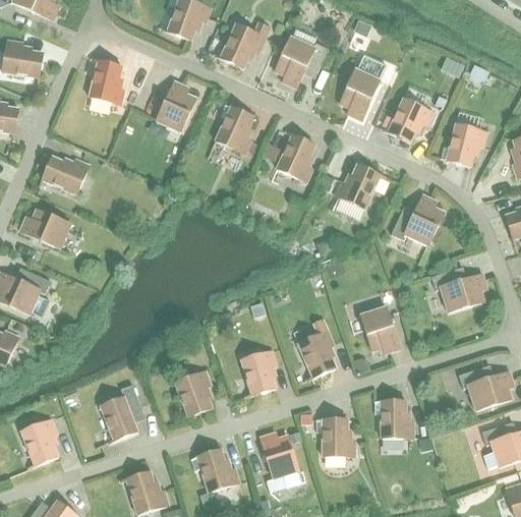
[(53,3),(54,0),(0,0),(0,6),(11,2),(52,19),(58,5),(53,3)]
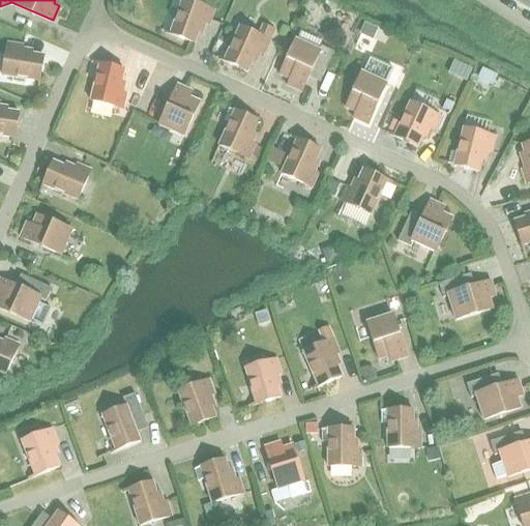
[(208,22),(213,7),(194,0),(181,0),(169,32),(194,40),(201,20),(208,22)]
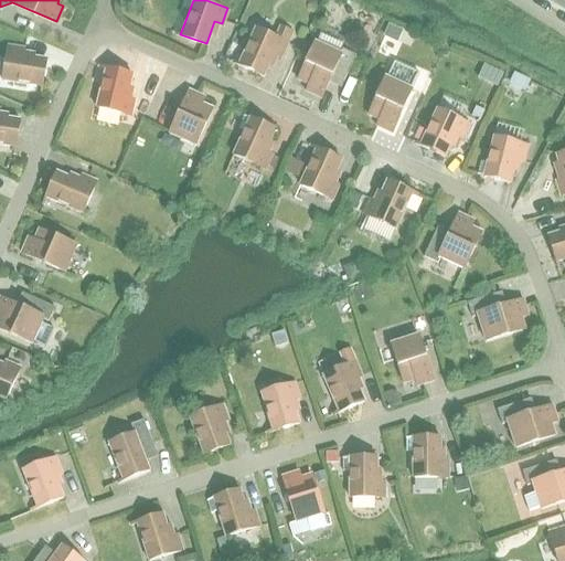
[(390,21),(384,32),(398,39),(403,27),(390,21)]
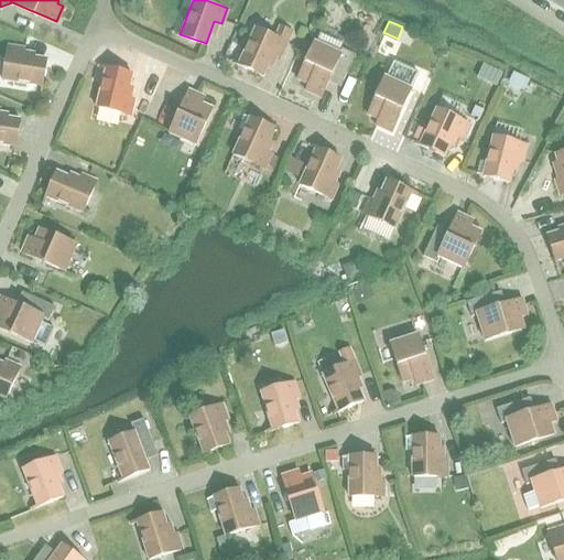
[(255,25),(237,63),(262,74),(272,52),(280,55),(292,30),(279,23),(273,34),(255,25)]
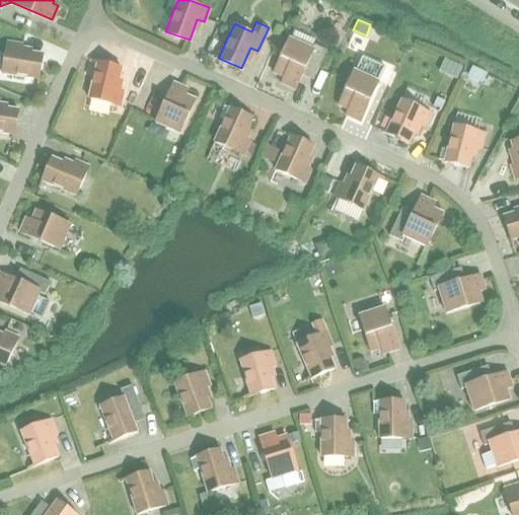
[(315,72),(326,48),(313,42),(311,47),(288,37),(273,71),(283,75),(280,81),(294,87),(304,67),(315,72)]
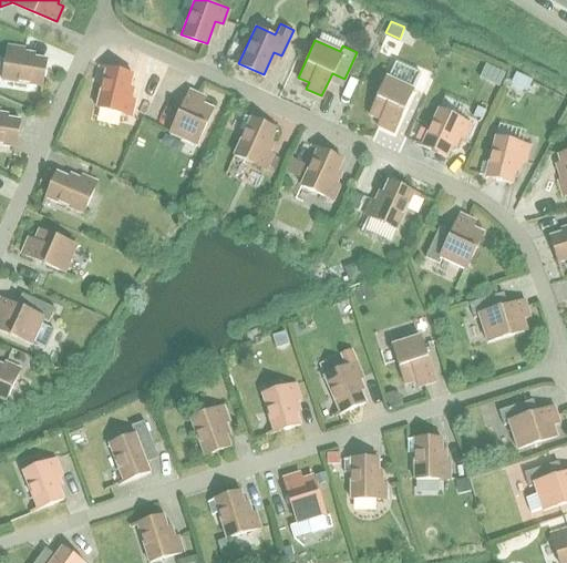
[(7,43),(1,78),(42,84),(47,57),(22,53),(23,45),(7,43)]
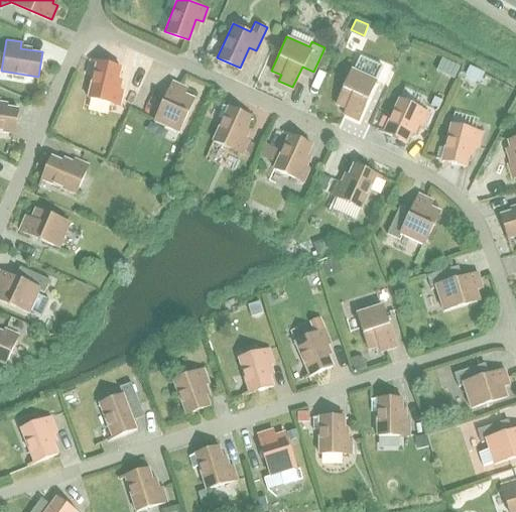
[(351,69),(336,102),(346,107),(343,112),(357,119),(369,94),(375,80),(374,79),(381,64),(360,54),(353,69),(351,69)]
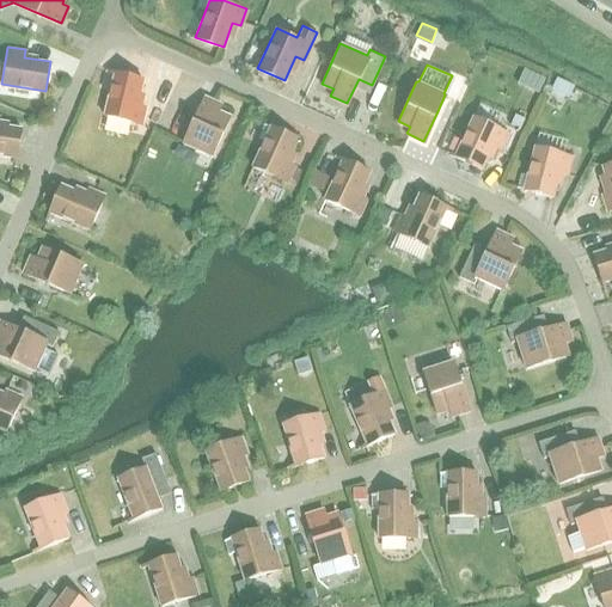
[(524,65),(516,80),(537,90),(544,74),(524,65)]
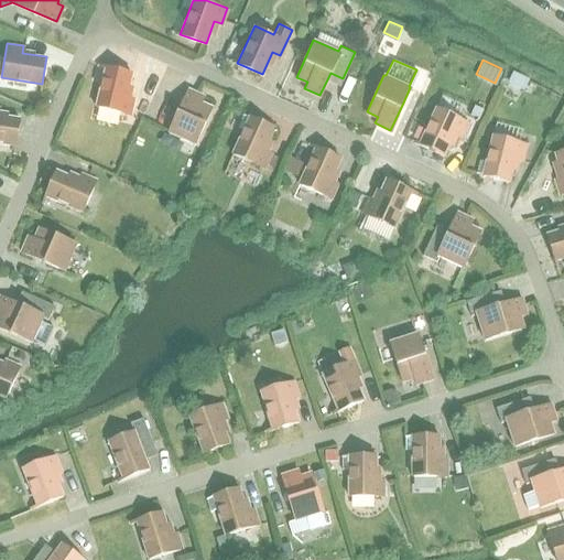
[(105,65),(96,103),(96,105),(130,112),(133,97),(126,95),(131,72),(105,65)]
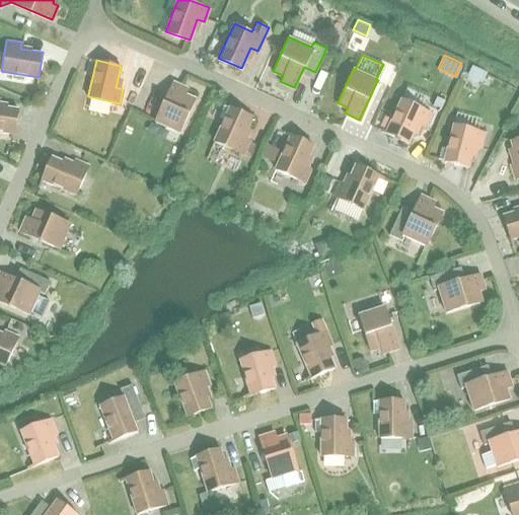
[(470,64),(466,73),(479,79),(484,70),(479,68),(470,64)]
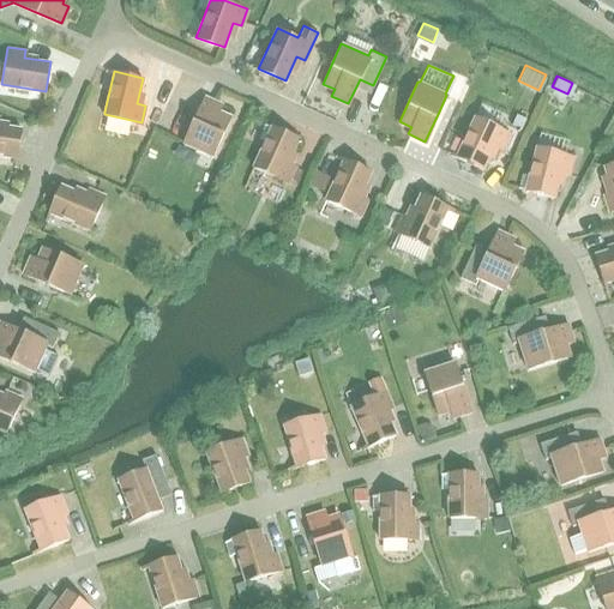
[(230,115),(223,112),(218,109),(222,103),(204,95),(184,143),(212,156),(230,115)]
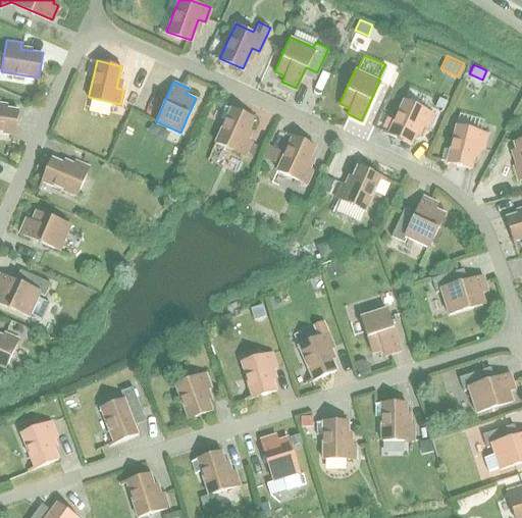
[(438,95),(434,103),(442,107),(447,99),(438,95)]
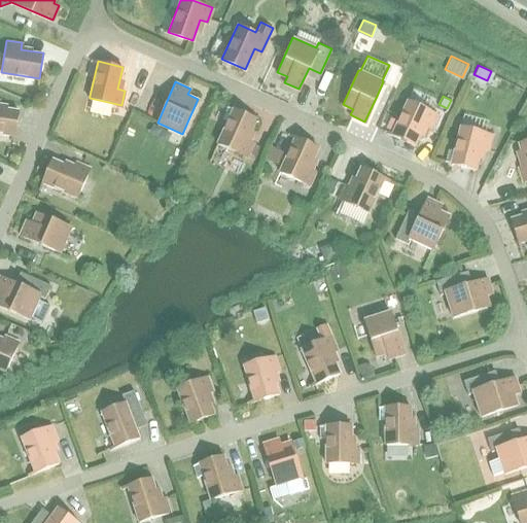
[(436,112),(407,99),(391,134),(414,144),(423,124),(430,127),(436,112)]
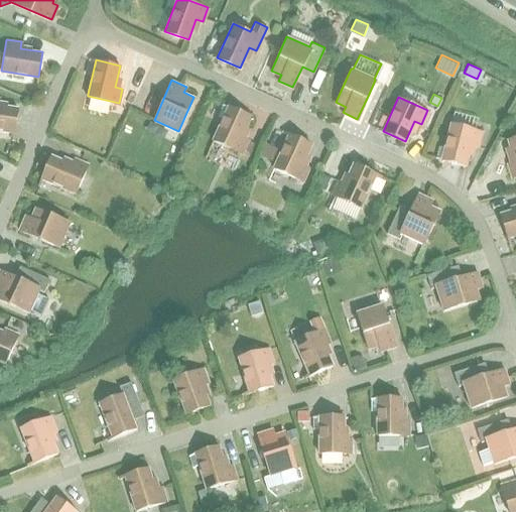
[(222,103),(222,104),(217,114),(223,117),(212,139),(242,152),(243,150),(248,138),(241,135),(250,116),(222,103)]
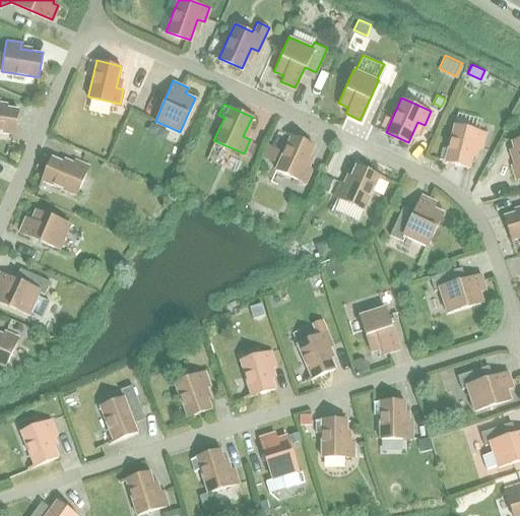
[(0,130),(14,133),(18,108),(0,105),(0,130)]
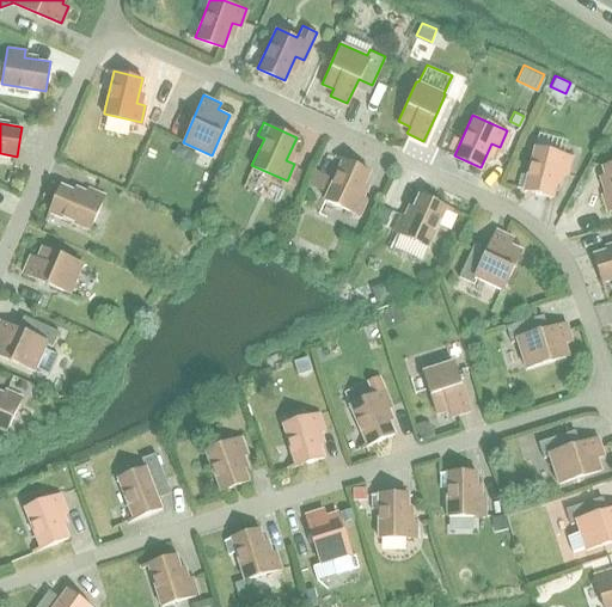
[(520,172),(516,184),(515,185),(551,195),(558,170),(567,172),(571,154),(534,145),(526,173),(520,172)]
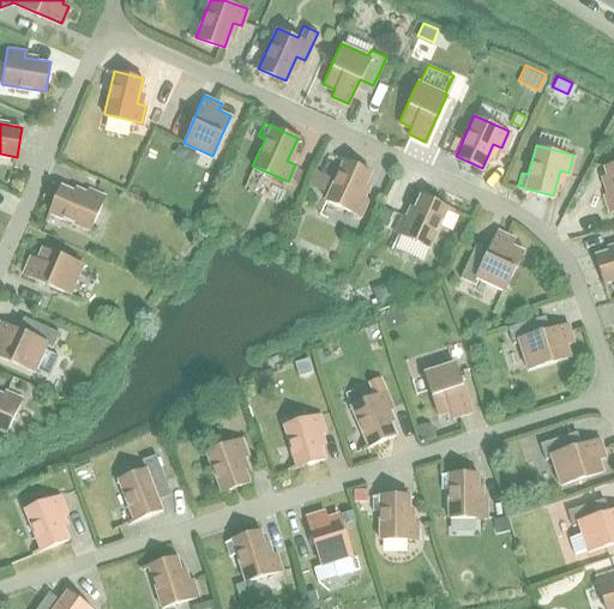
[(325,198),(360,215),(367,198),(360,194),(371,170),(343,158),(325,198)]
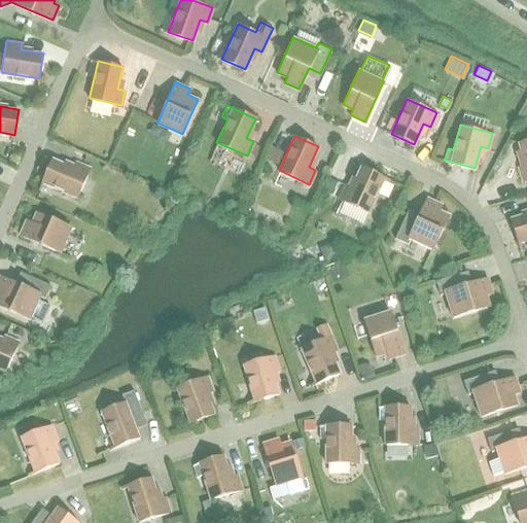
[(520,149),(516,150),(520,165),(517,166),(522,180),(526,178),(526,138),(518,142),(520,149)]
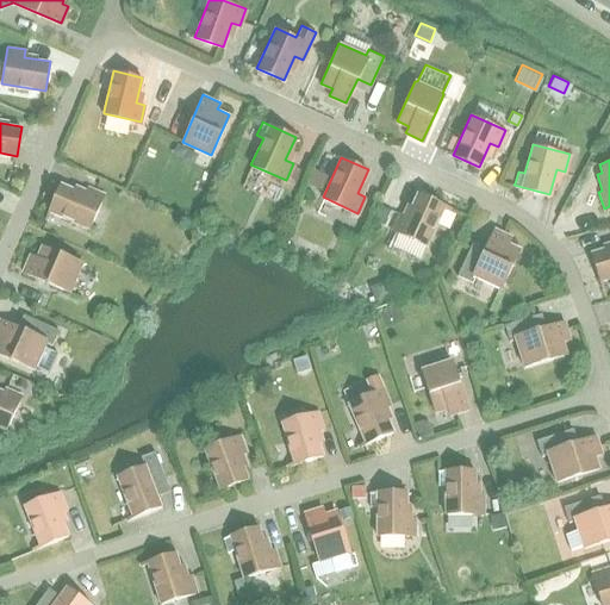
[(293,163),(287,178),(294,181),(300,167),(293,163)]
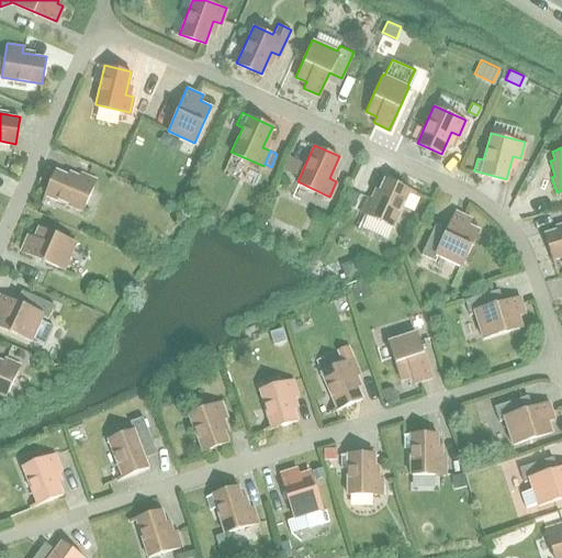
[(289,153),(282,166),(295,173),(302,159),(289,153)]
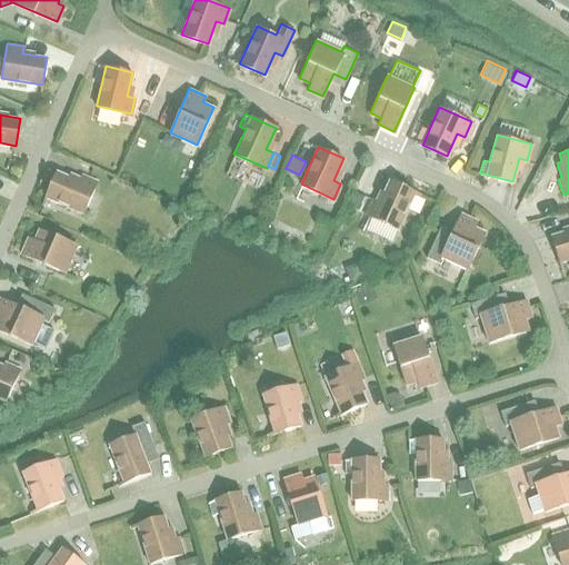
[(45,196),(82,212),(97,179),(81,172),(78,180),(56,170),(45,196)]
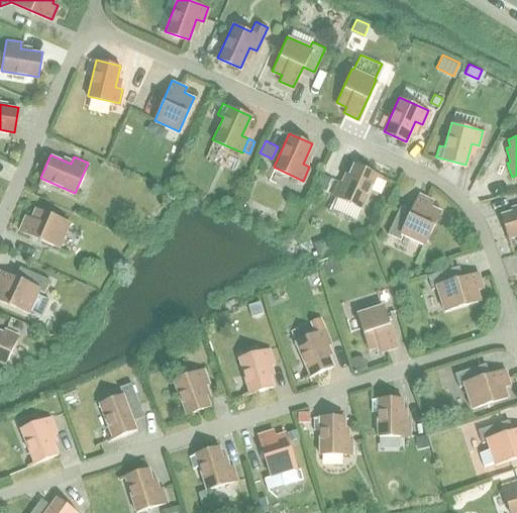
[(337,180),(331,193),(360,207),(376,173),(353,163),(344,183),(337,180)]
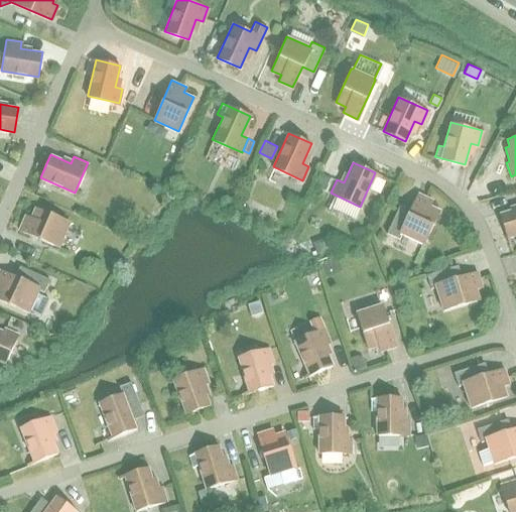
[(320,170),(315,182),(325,186),(331,175),(320,170)]
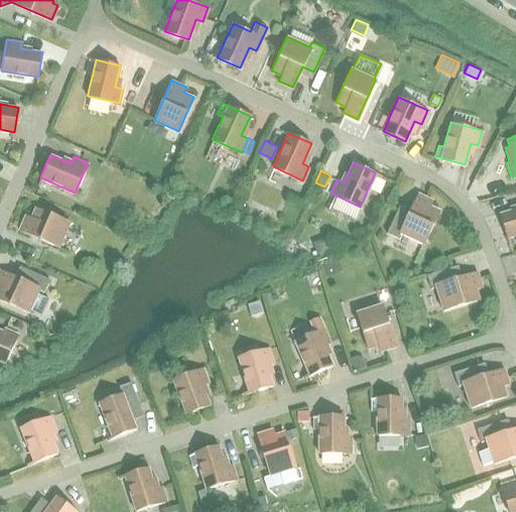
[(401,233),(423,243),(439,210),(429,205),(432,199),(418,193),(408,213),(397,208),(386,232),(399,238),(401,233)]
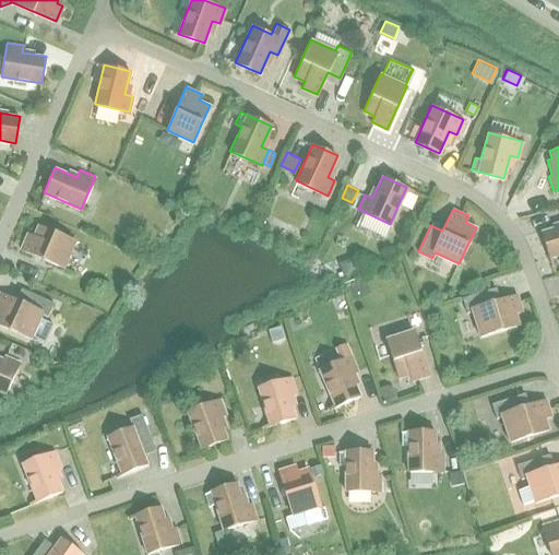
[(63,267),(75,240),(38,224),(33,235),(27,232),(20,248),(63,267)]
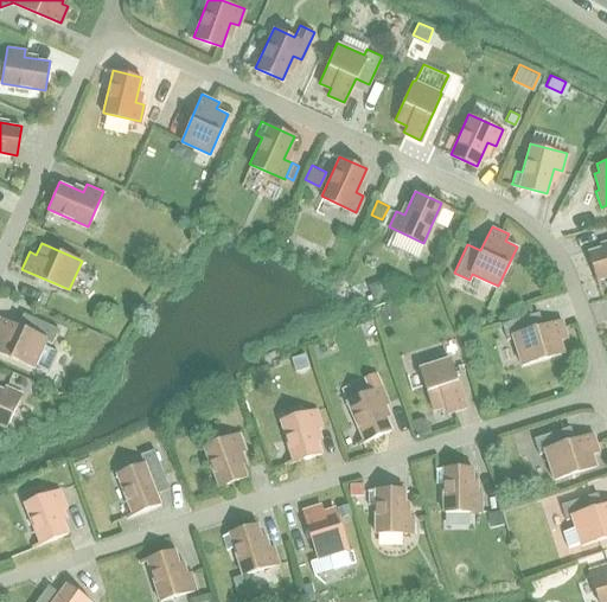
[(606,243),(588,250),(596,279),(606,274),(606,243)]
